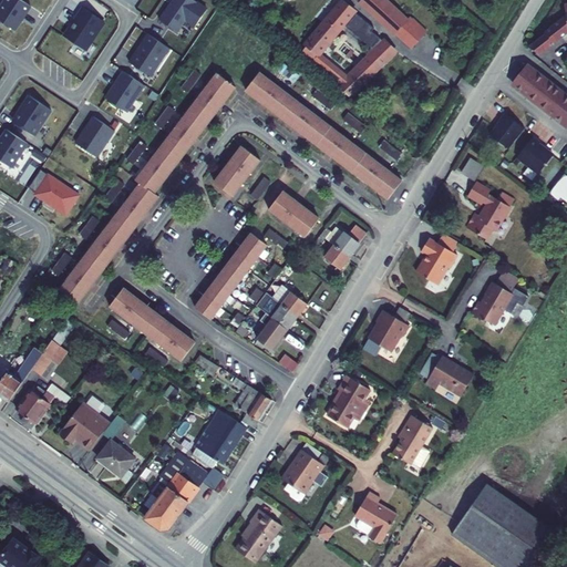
[(30,6),(21,0),(1,0),(0,2),(0,20),(12,29),(23,12),(24,13),(30,6)]
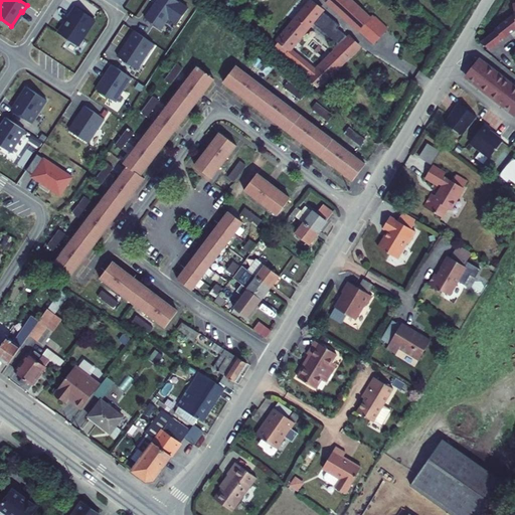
[(177,0),(156,0),(145,18),(161,28),(168,17),(177,23),(188,7),(177,0)]
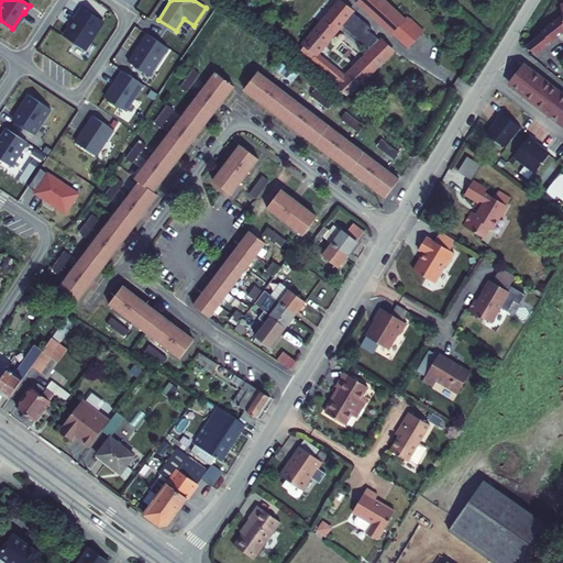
[(371,26),(342,0),(305,44),(306,44),(298,54),(310,64),(312,62),(341,86),(340,88),(349,97),(395,51),(384,40),(370,28),(371,26)]
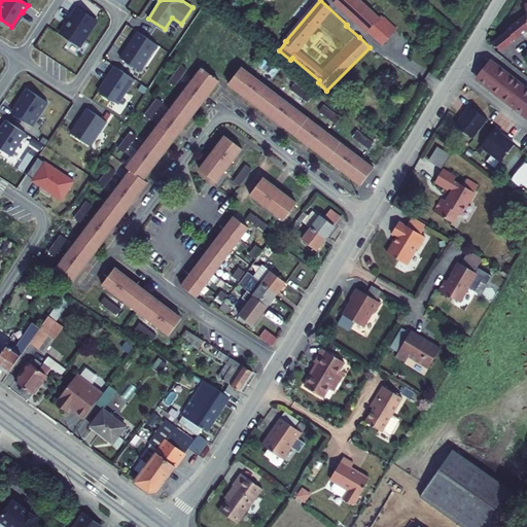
[(335,0),(369,31),(382,16),(364,0),(335,0)]
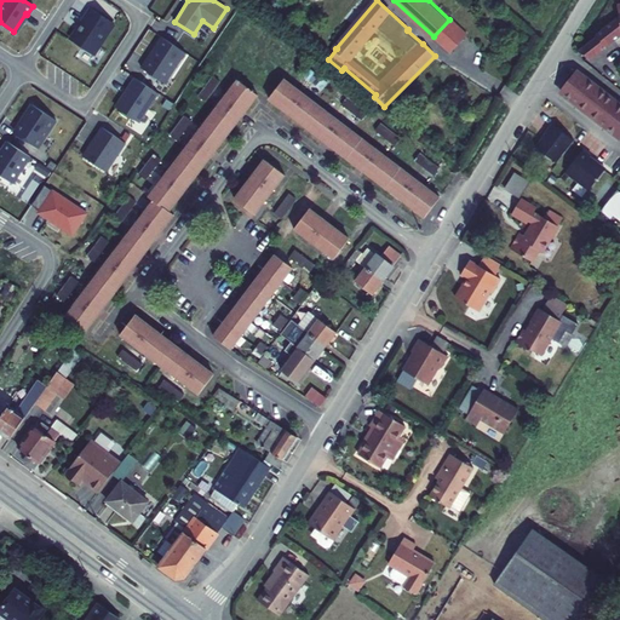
[(619,4),(618,4),(619,18),(596,35),(597,36),(578,51),(587,58),(619,33),(619,4)]
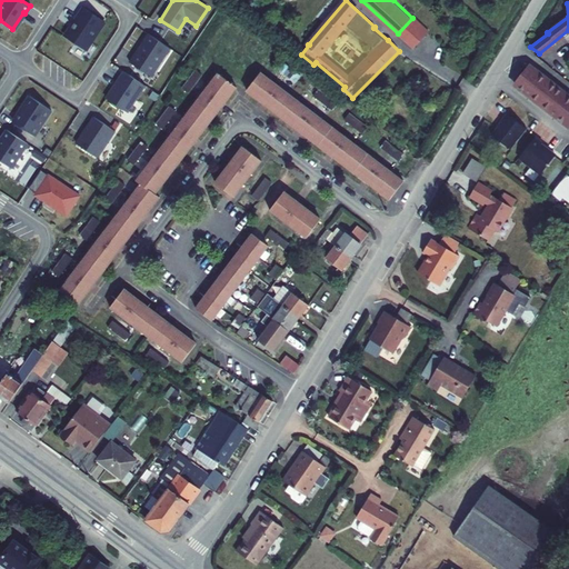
[(71,21),(73,22),(63,36),(83,49),(103,20),(82,7),(71,21)]
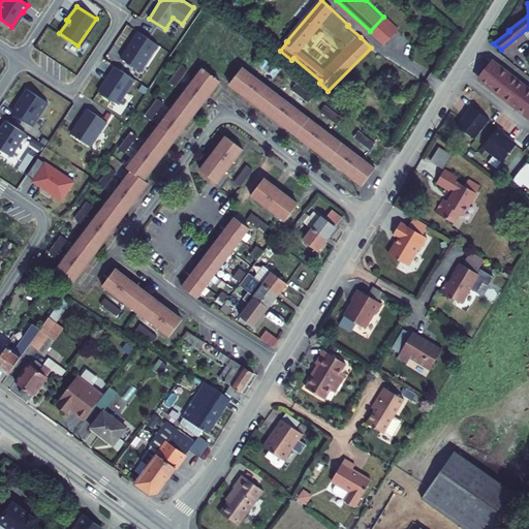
[(385,19),(373,33),(385,45),(399,31),(385,19)]
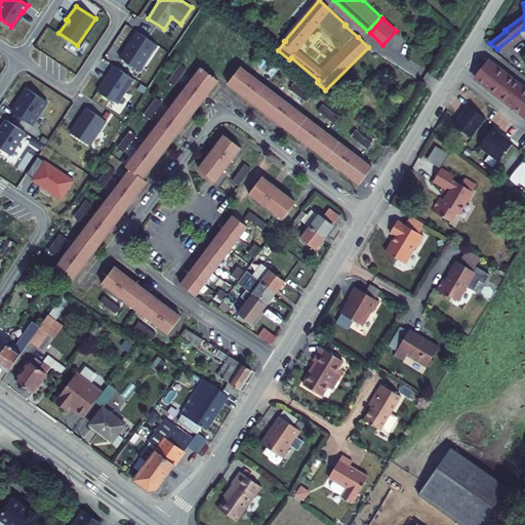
[(120,57),(139,71),(157,44),(137,32),(120,57)]
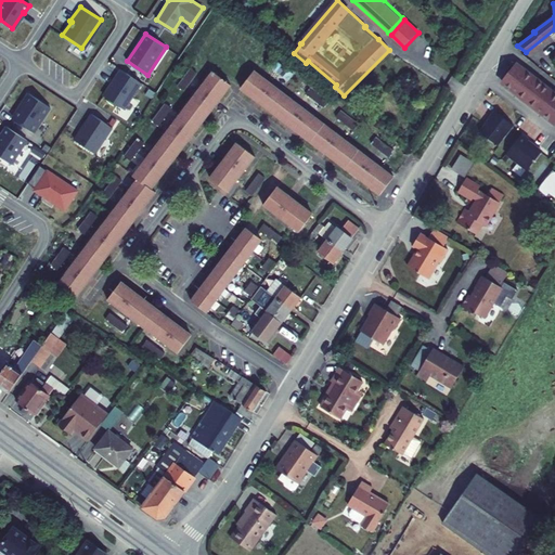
[(293,75),(275,61),(270,68),(288,81),(293,75)]
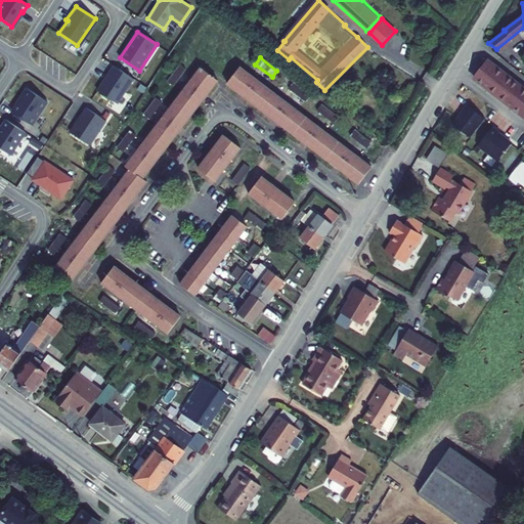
[(436,61),(431,57),(422,66),(427,71),(436,61)]
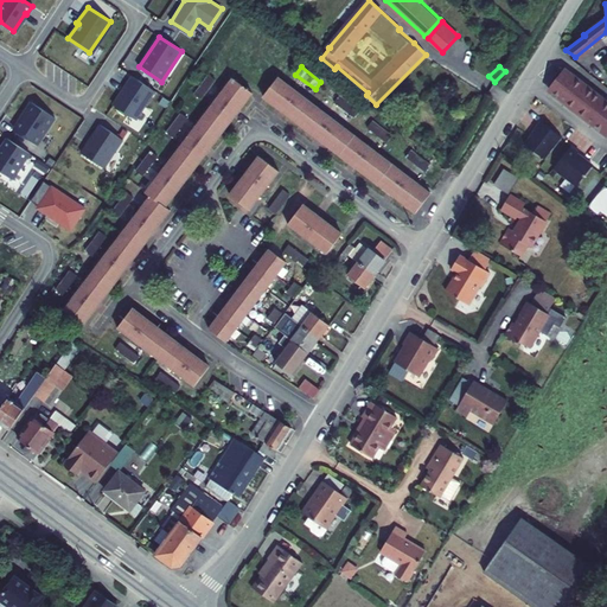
[(606,102),(566,71),(549,90),(606,134),(606,102)]
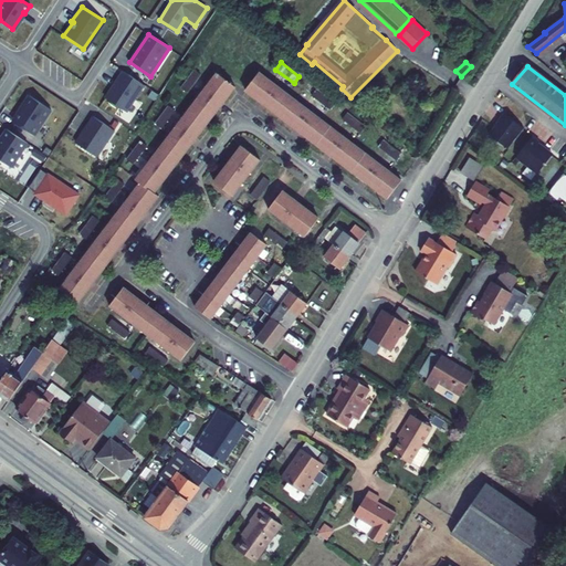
[(187,93),(200,75),(194,70),(179,88),(187,93)]
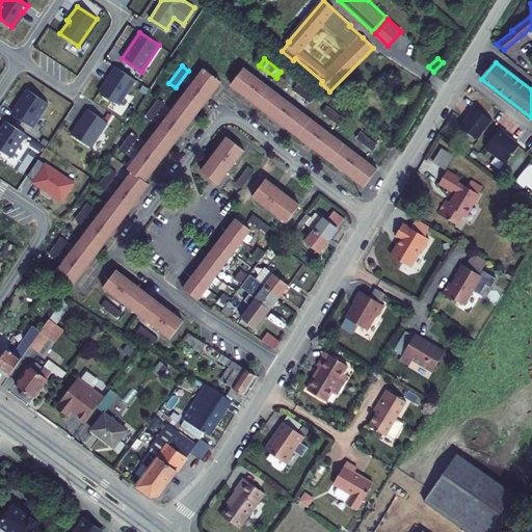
[(99,92),(118,105),(135,80),(115,67),(99,92)]
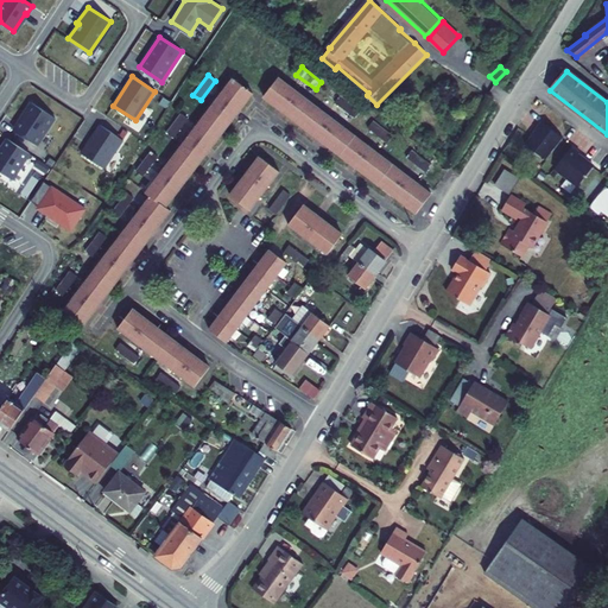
[(252,94),(233,78),(144,195),(150,200),(63,311),(83,327),(171,211),(165,207),(252,94)]
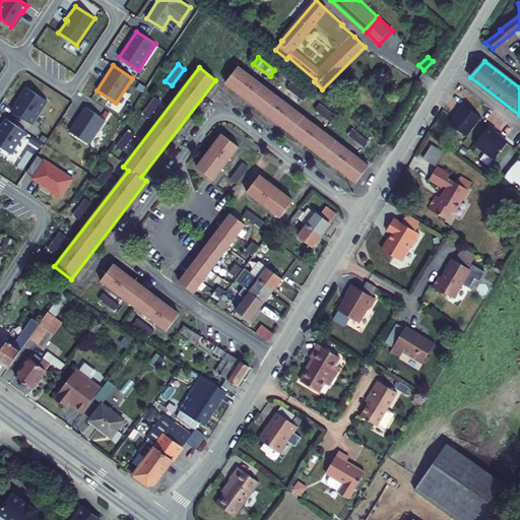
[(238,67),(224,83),(355,183),(368,167),(238,67)]
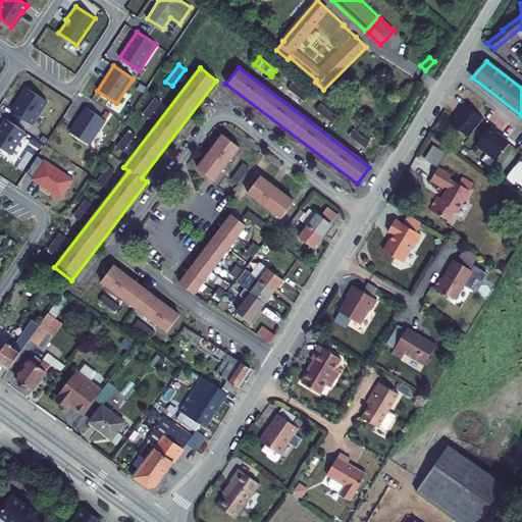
[(308,95),(292,83),(288,89),(304,101),(308,95)]
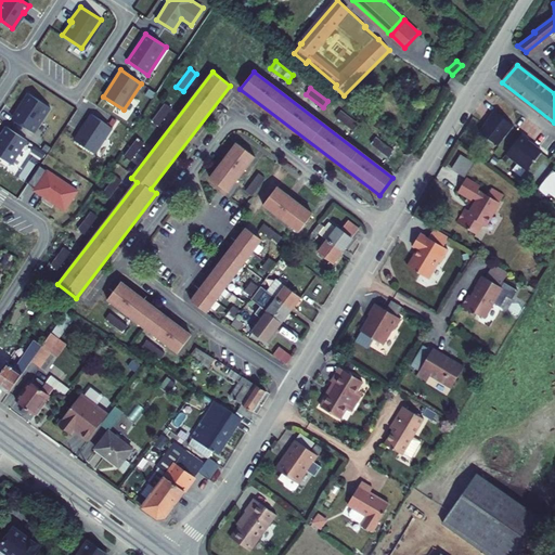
[(23,102),(24,103),(13,119),(34,133),(50,108),(28,93),(23,102)]
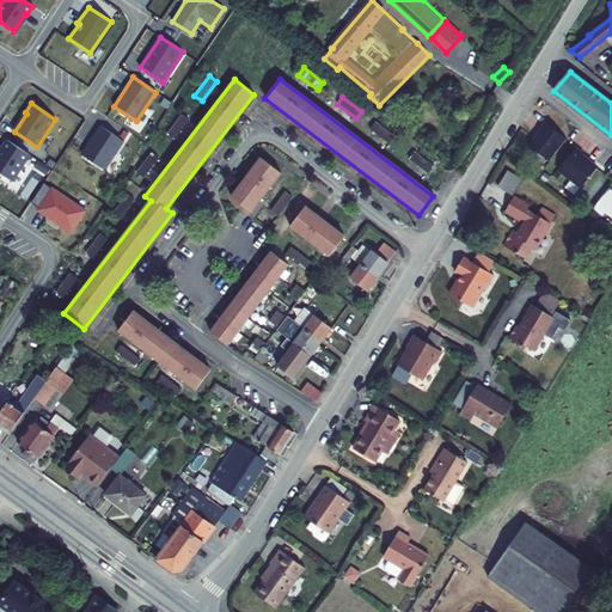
[(172,139),(188,120),(179,114),(165,133),(172,139)]
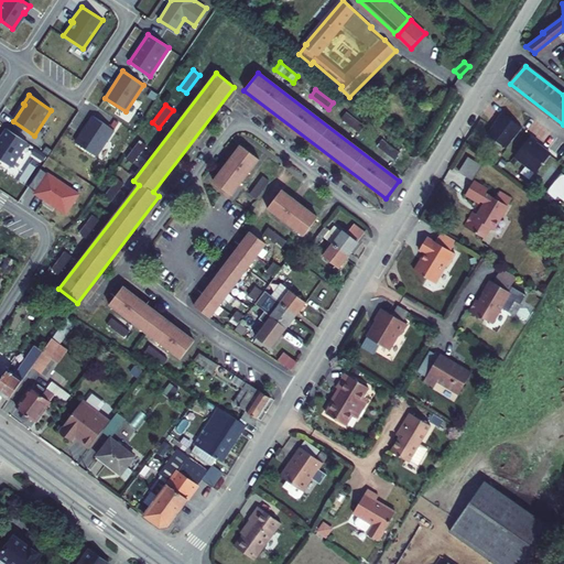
[(364,126),(346,112),(340,119),(358,132),(364,126)]
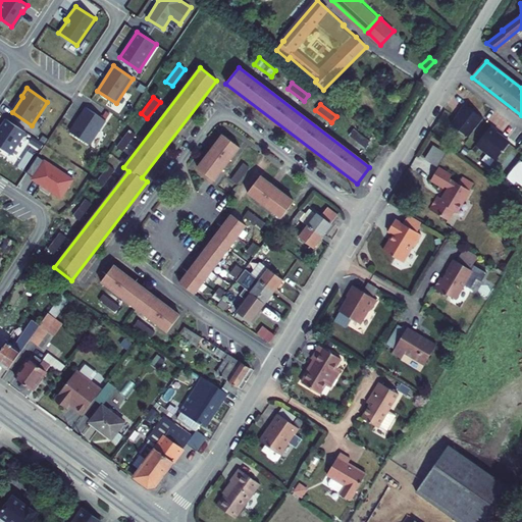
[(453,124),(470,139),(484,119),(466,105),(461,112),(462,113),(453,124)]
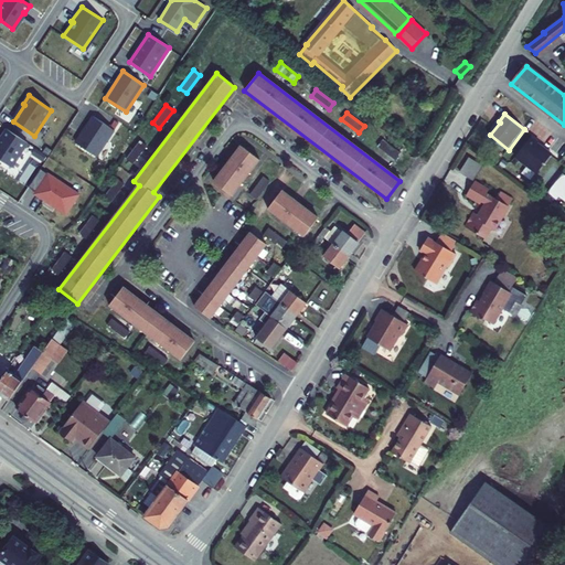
[(75,144),(96,157),(114,130),(93,116),(75,144)]
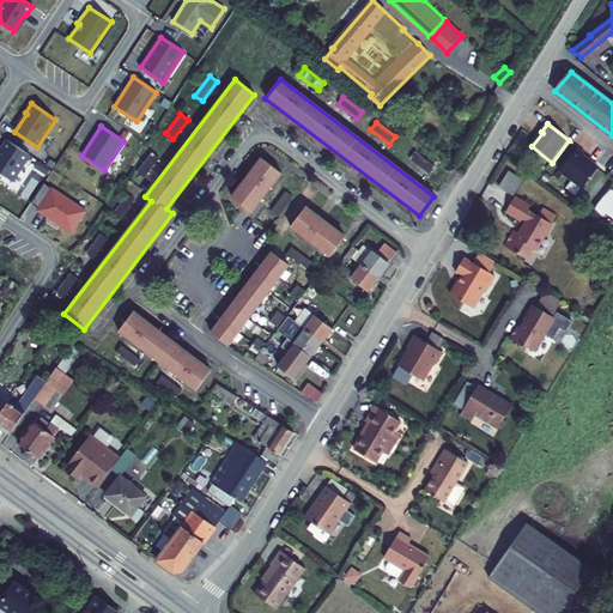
[(1,149),(2,150),(0,153),(0,174),(12,182),(30,156),(7,140),(1,149)]
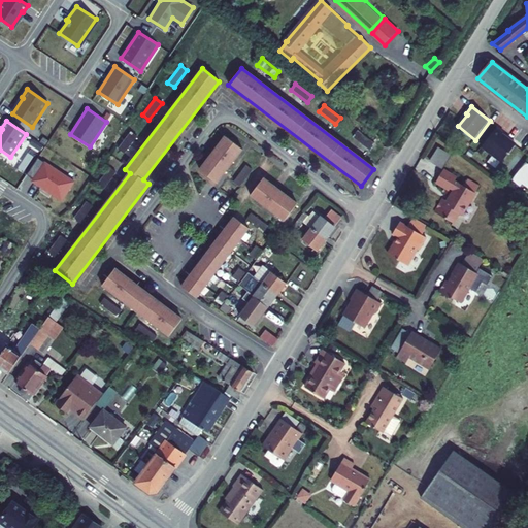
[(497,129),(483,147),(502,163),(517,145),(503,135),(504,134),(497,129)]
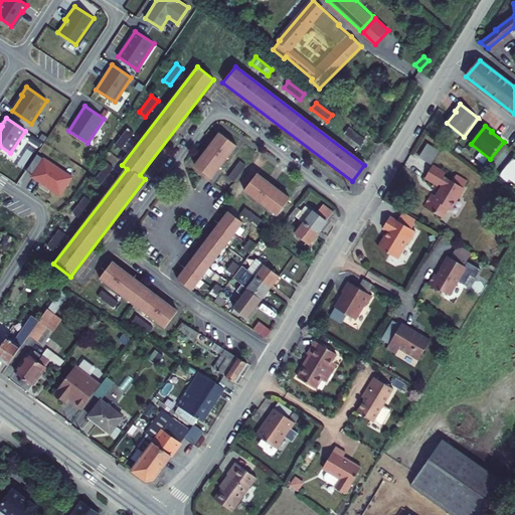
[(365,140),(349,128),(344,134),(359,146),(365,140)]
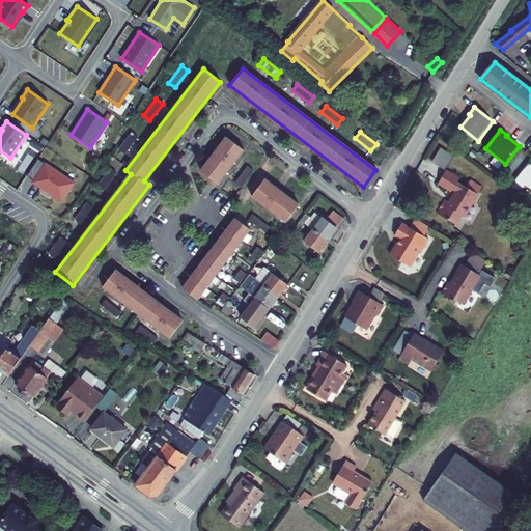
[(124,154),(137,138),(131,133),(118,148),(124,154)]
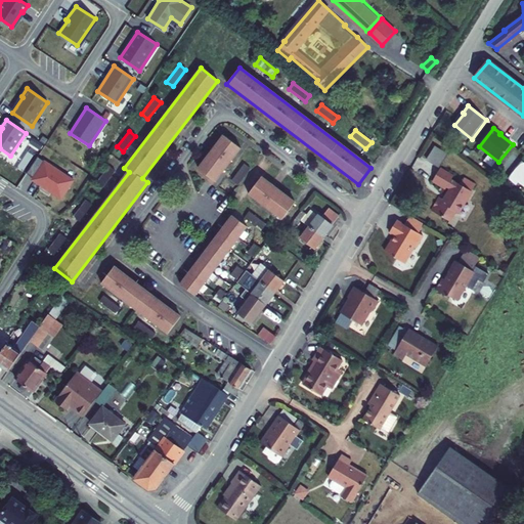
[(215,181),(241,148),(223,135),(198,169),(215,181)]
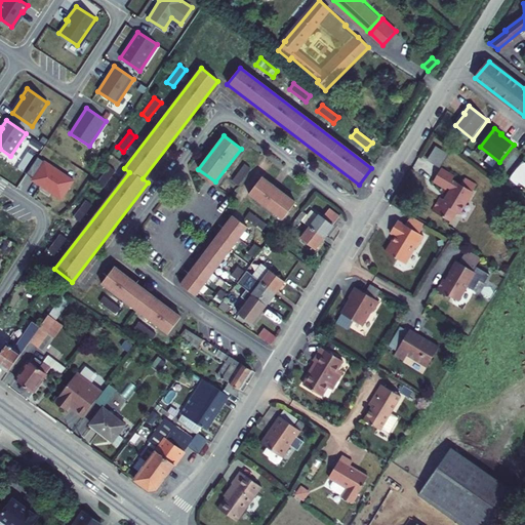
[(439,166),(448,153),(435,145),(427,158),(439,166)]
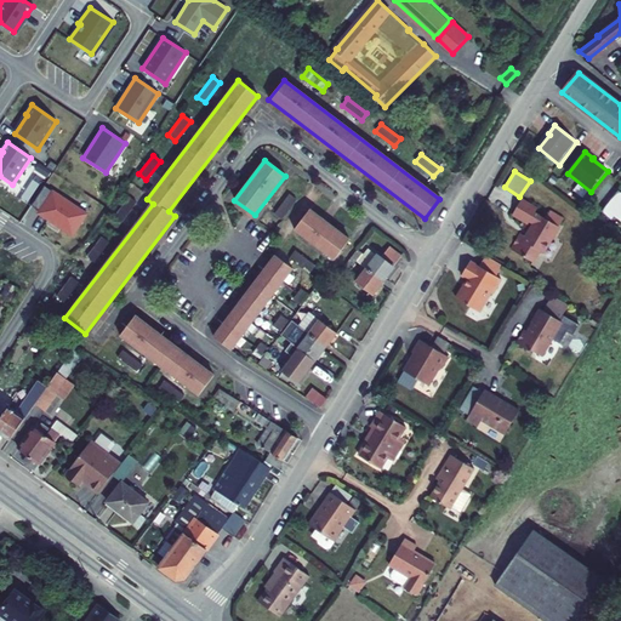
[(36,215),(72,238),(86,216),(44,188),(39,195),(47,200),(39,212),(36,215)]
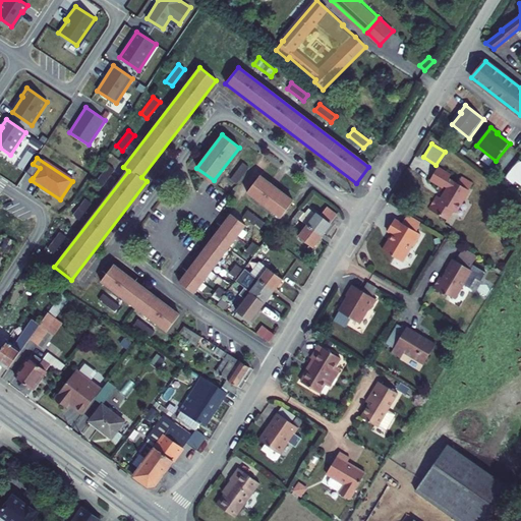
[(511,171),(520,178),(520,179),(520,161),(520,160),(511,171)]
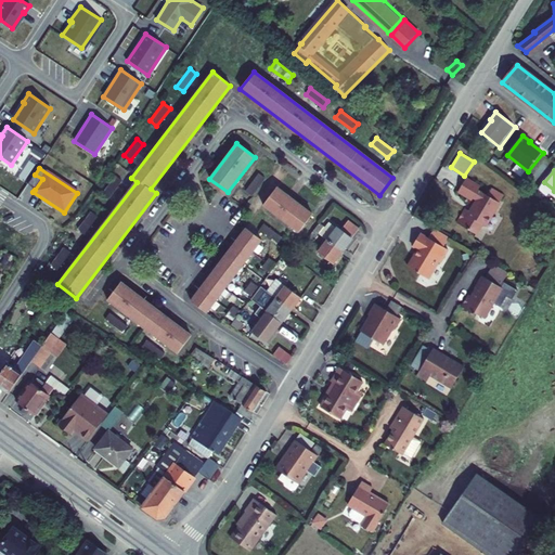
[(27,185),(35,190),(42,179),(35,175),(27,185)]
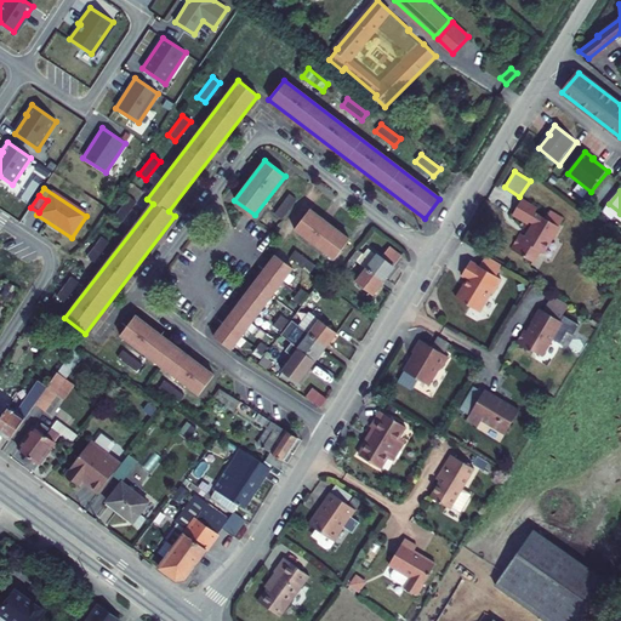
[(283,221),(296,201),(289,195),(275,215),(283,221)]
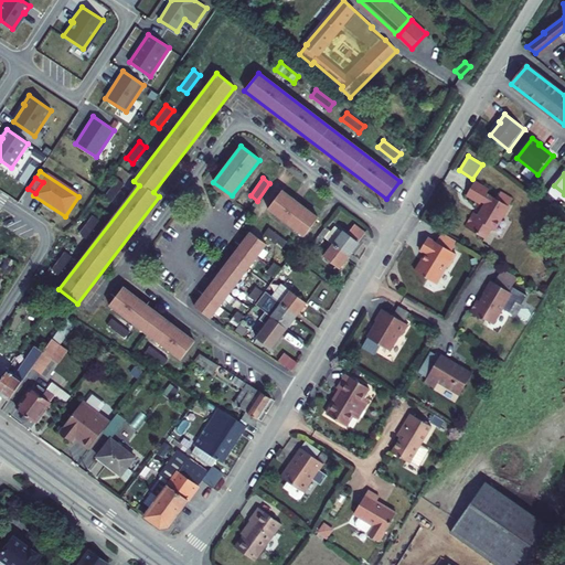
[(110,202),(124,185),(117,180),(104,198),(110,202)]
